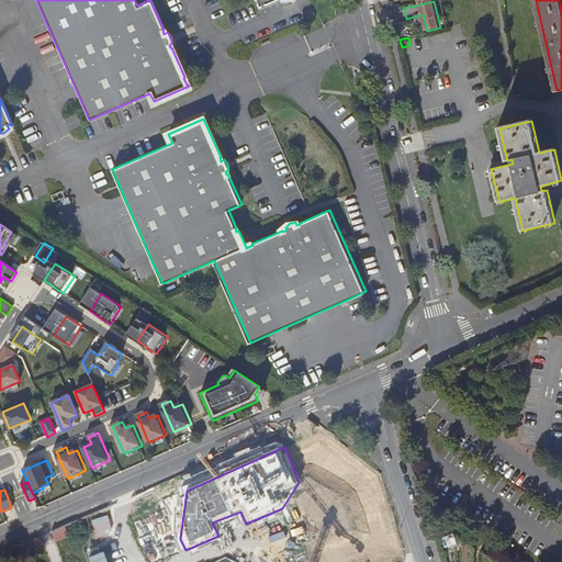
[(64,527),(52,532),(55,541),(68,536),(64,527)]
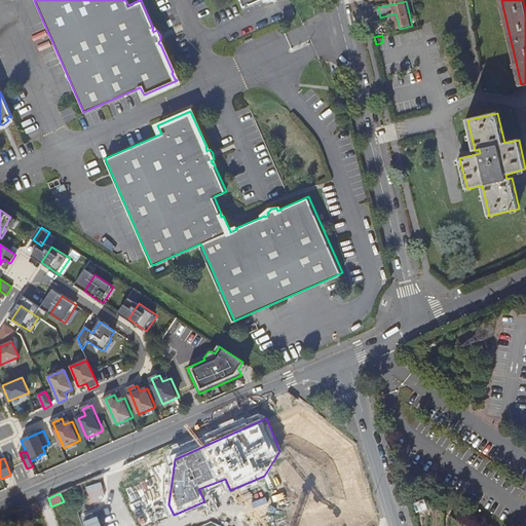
[(15,513),(20,521),(40,513),(37,503),(15,513)]
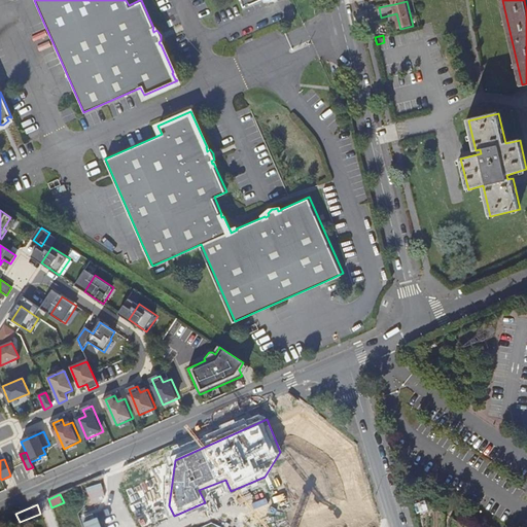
[(3,526),(7,526),(20,522),(15,514),(10,516),(1,520),(3,526)]
